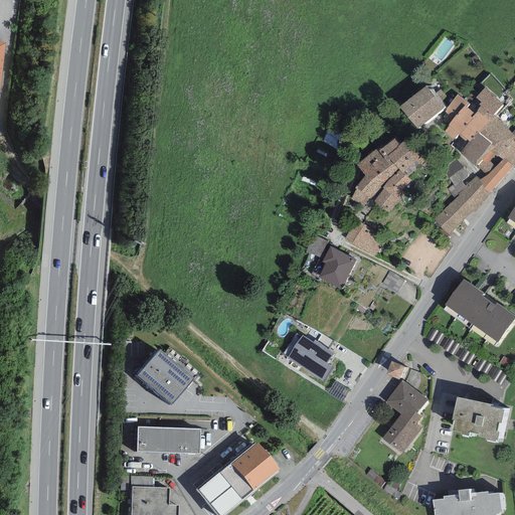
[(426,86),(398,108),(416,130),(445,108),(426,86)]
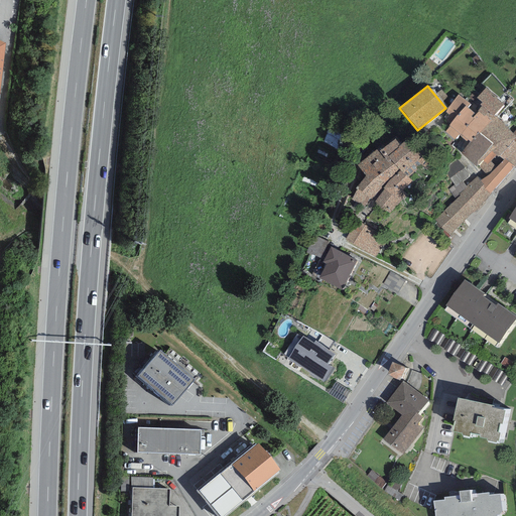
[(486,115),(491,120),(496,116),(494,115),(504,105),(486,88),(477,98),(482,103),(480,105),(482,106),(478,111),(484,117),(486,115)]
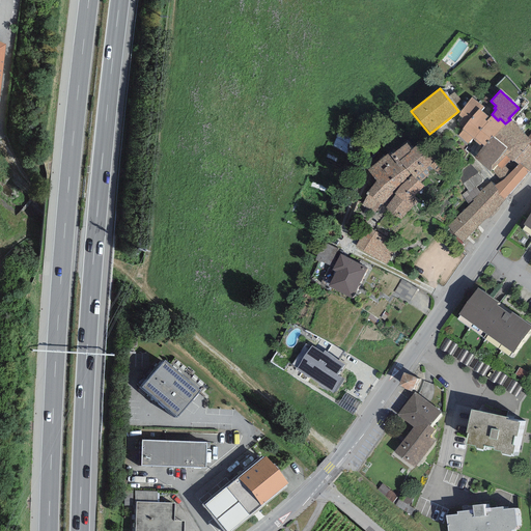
[(483,107),(471,98),(458,115),(467,122),(462,130),(463,131),(458,135),(468,144),(472,139),(473,139),(487,122),(486,120),(490,117),(480,110),(483,107)]
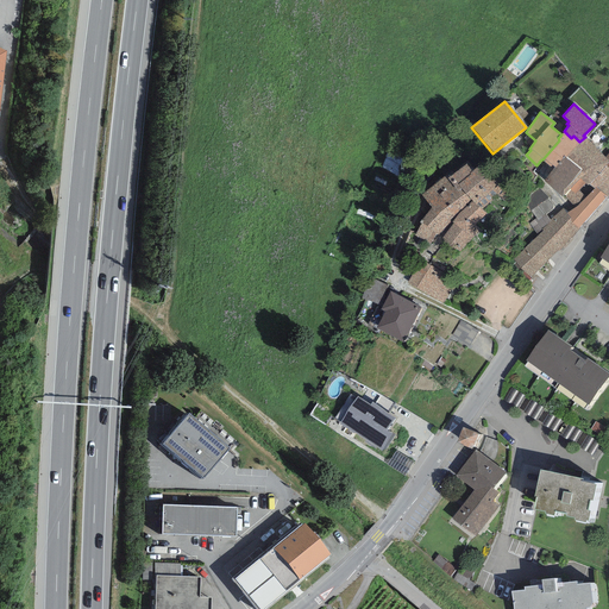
[(564,131),(562,135),(558,138),(559,140),(542,159),(550,167),(552,164),(554,167),(564,156),(565,158),(579,142),(573,136),(571,138),(564,131)]
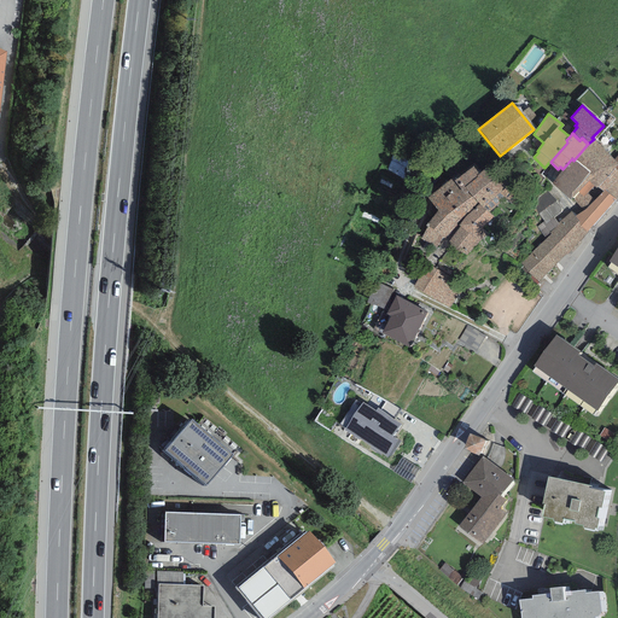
[(614,159),(594,139),(588,144),(573,161),(589,172),(583,179),(588,181),(594,187),(596,188),(598,187),(614,169),(617,164),(617,163),(613,161),(614,159)]
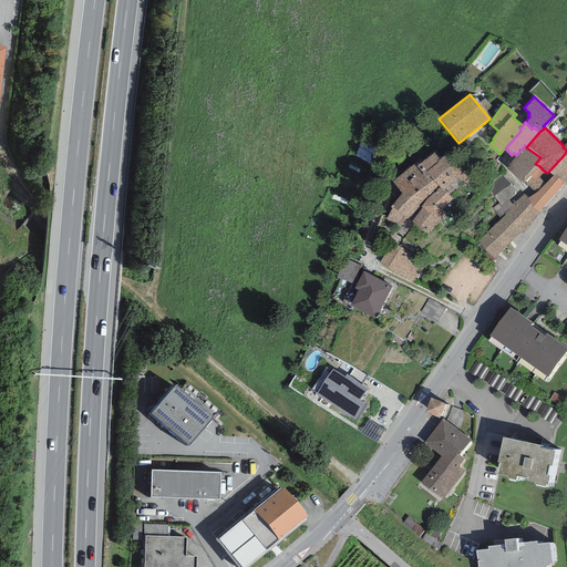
[(526,147),(525,145),(516,155),(506,168),(523,184),(525,182),(539,166),(535,164),(540,157),(526,147)]
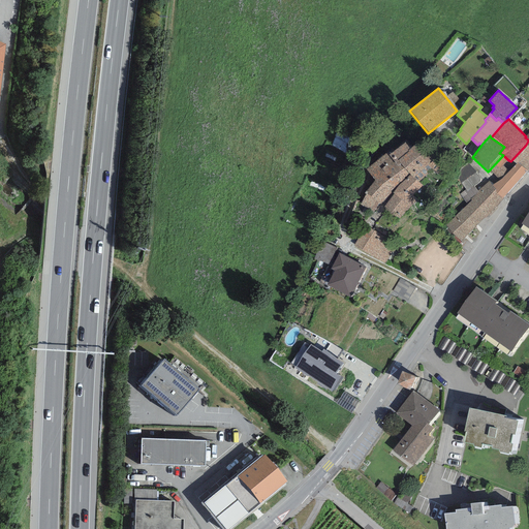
[(385,153),(366,168),(375,181),(365,192),(360,205),(374,212),(378,204),(399,218),(416,201),(411,196),(423,187),(419,181),(437,166),(417,143),(409,149),(405,142),(387,156),(385,153)]
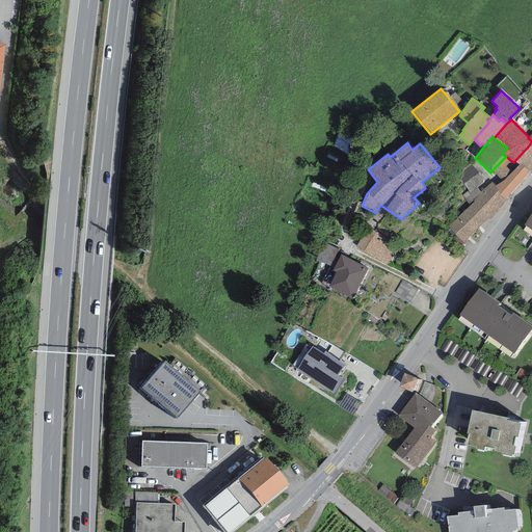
[(530,173),(531,169),(531,147),(529,145),(514,161),(520,164),(521,163),(530,171),(530,173)]
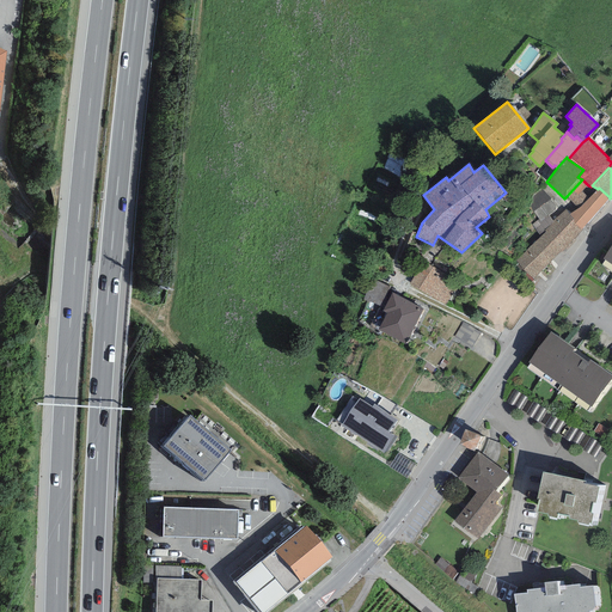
[(588,185),(582,179),(573,190),(576,195),(582,190),(588,185)]
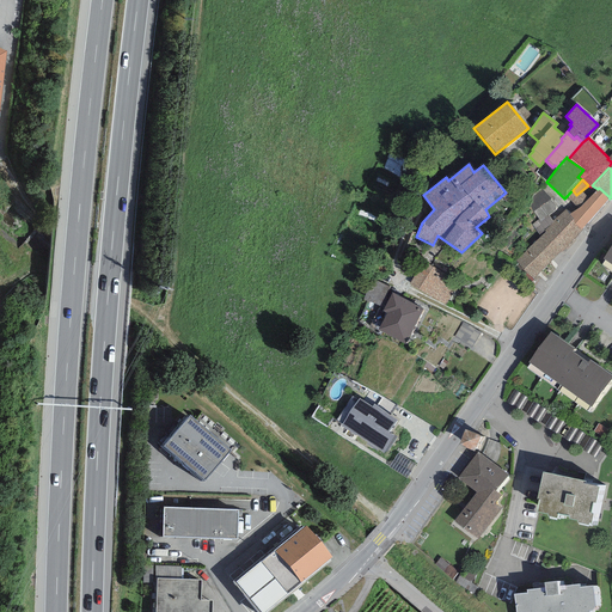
[(610,197),(599,188),(598,189),(588,199),(582,190),(576,195),(573,190),(567,196),(577,209),(573,213),(569,214),(582,231),(583,227),(610,197)]
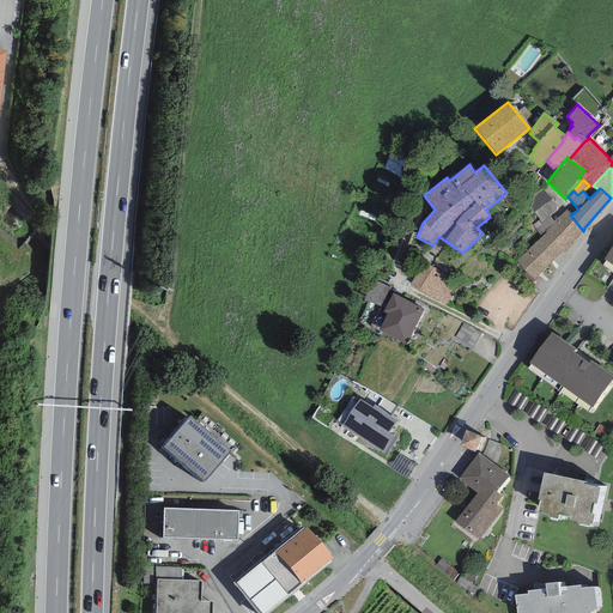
[(558,208),(542,189),(533,196),(530,207),(540,219),(533,225),(541,236),(546,231),(554,223),(553,222),(550,216),(558,208)]
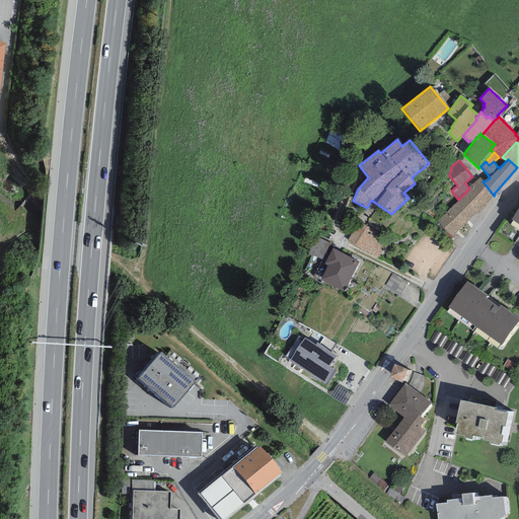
[(483,181),(479,177),(468,188),(469,189),(462,196),(477,212),(494,196),(483,181)]
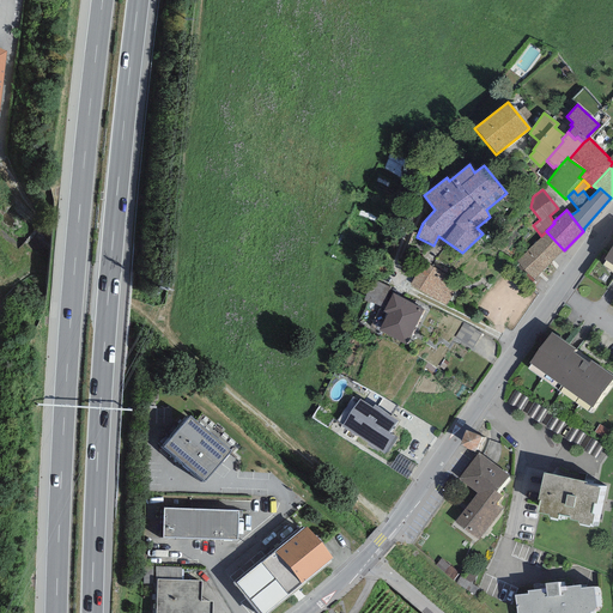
[(535,280),(564,250),(546,231),(541,236),(516,261),(535,280)]
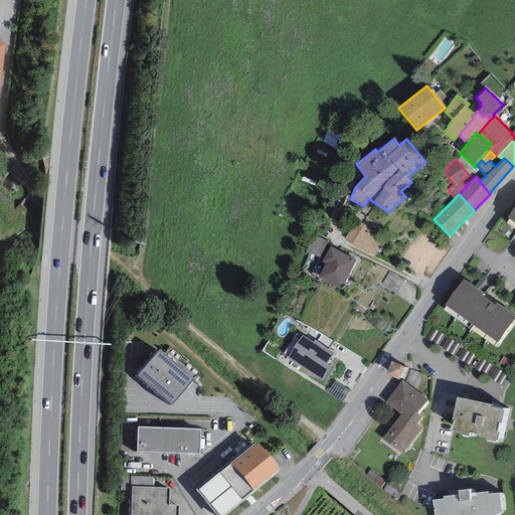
[(385,236),(353,220),(343,240),(374,256),(385,236)]
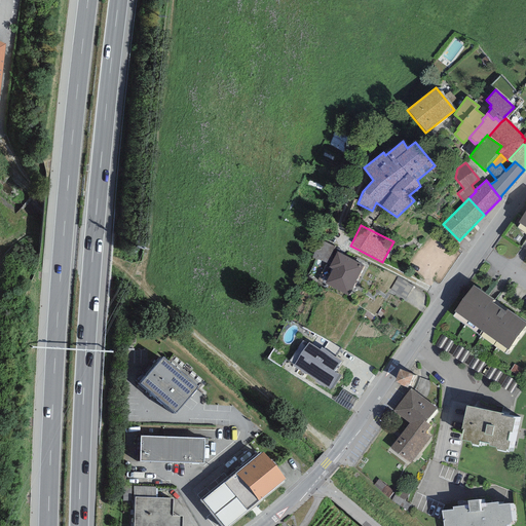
[(334,247),(316,239),(312,258),(327,263),(334,247)]
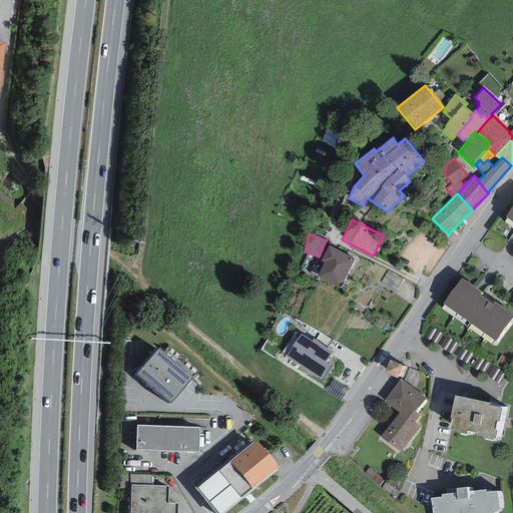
[(355,259),(329,245),(321,261),(324,262),(317,277),(340,288),(355,259)]
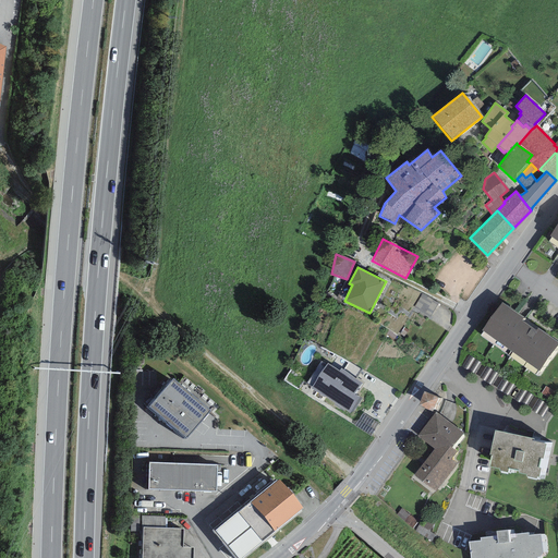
[(557,343),(557,342),(501,302),(482,330),(538,371),(557,343)]
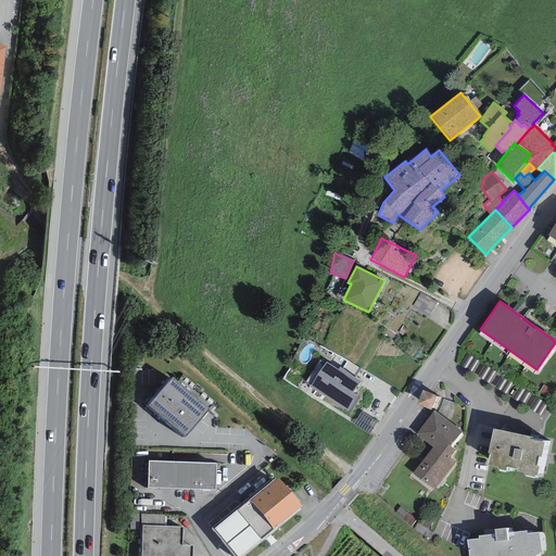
[(338,369),(327,362),(310,387),(349,413),(359,397),(353,393),(361,382),(340,367),(338,369)]
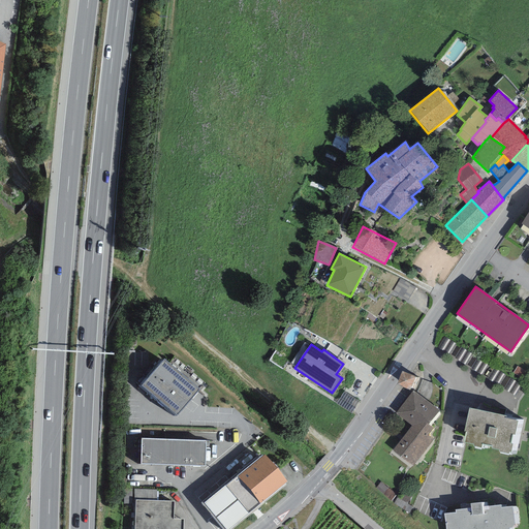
[(272,363),(286,372),(293,362),(279,352),(272,363)]
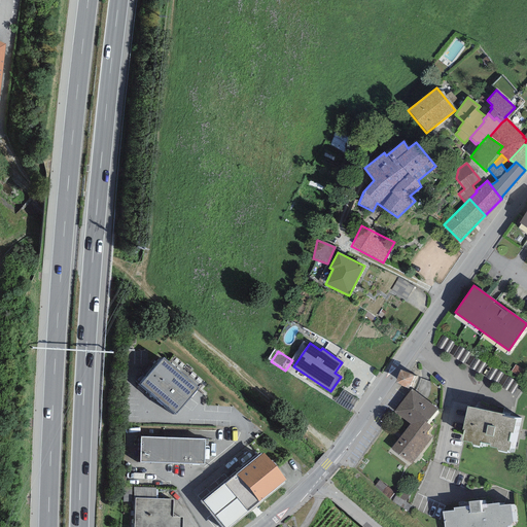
[(199,388),(164,358),(141,384),(176,414),(199,388)]
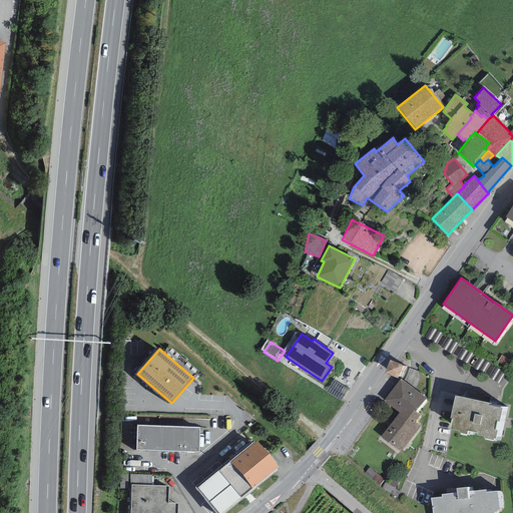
[(402,366),(390,360),(384,373),(397,379),(402,366)]
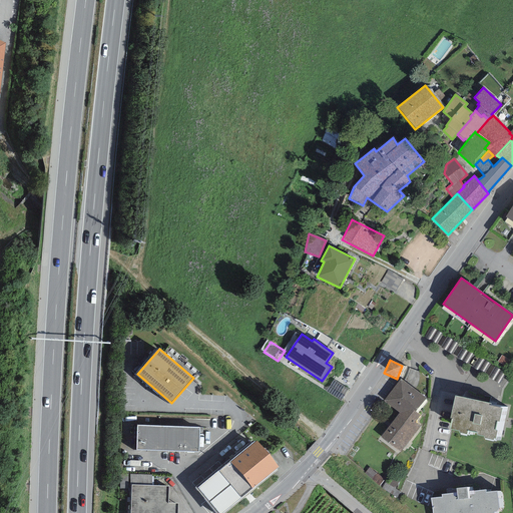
[(426,398),(401,379),(384,401),(400,413),(406,405),(416,412),(426,398)]
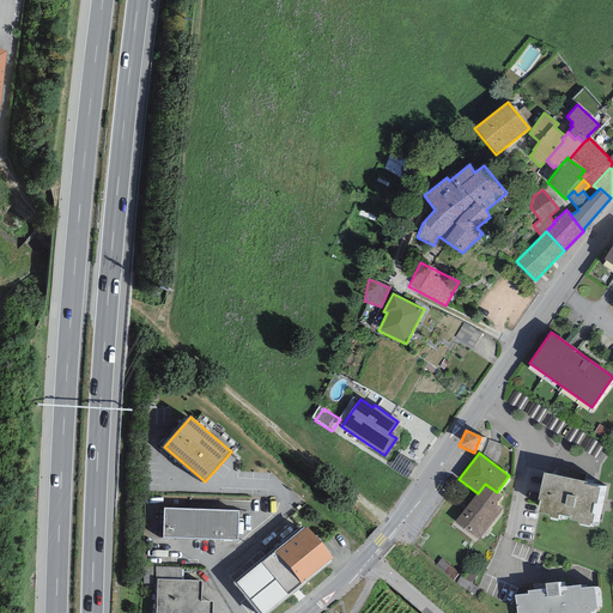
[(416,466),(399,455),(389,468),(407,479),(416,466)]
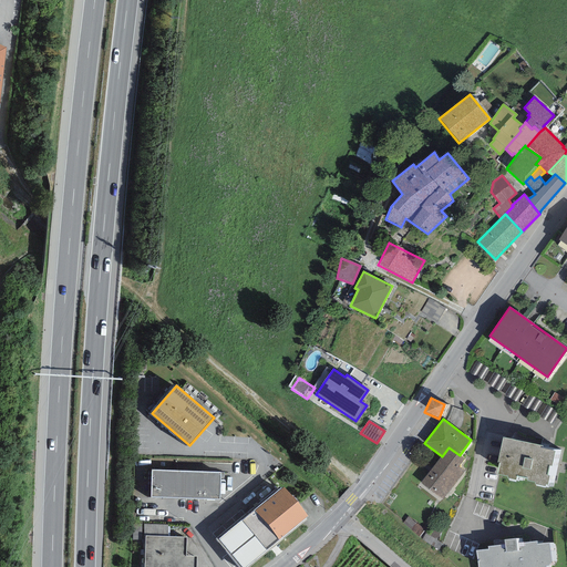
[(543,446),(503,437),(503,439),(497,463),(500,463),(497,474),(507,476),(507,478),(515,481),(516,475),(527,478),(527,481),(535,482),(535,484),(545,486),(545,484),(547,485),(549,476),(546,475),(548,466),(552,466),(555,451),(542,449),(543,446)]
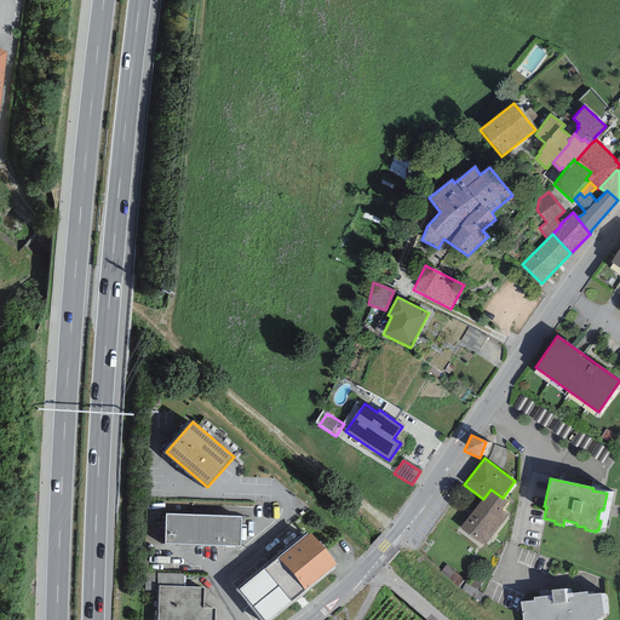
[(507,503),(503,498),(491,489),(483,499),(460,528),(483,546),(507,515),(501,510),(507,503)]
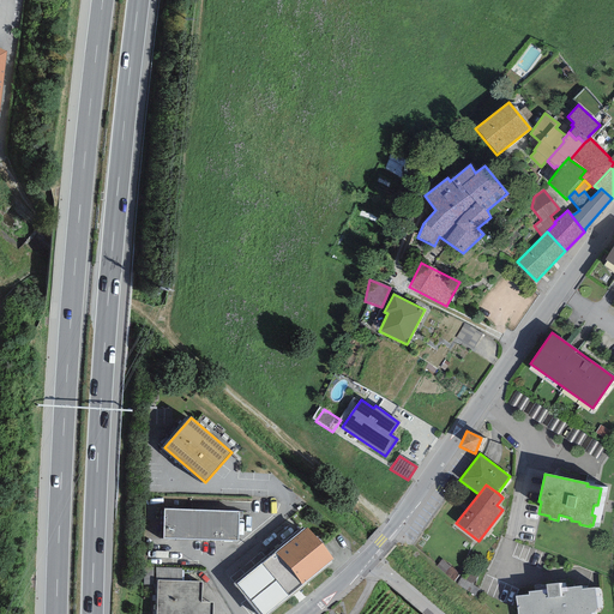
[(239,512),(164,509),(163,539),(238,541),(239,512)]
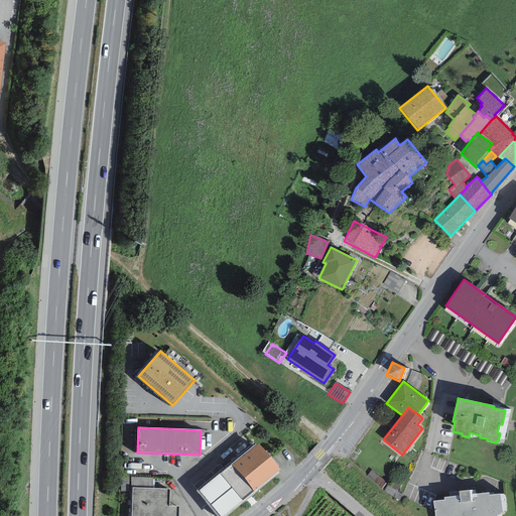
[(280,470),(258,442),(253,446),(251,444),(197,490),(217,515),(226,515),(279,473),(278,472),(280,470)]
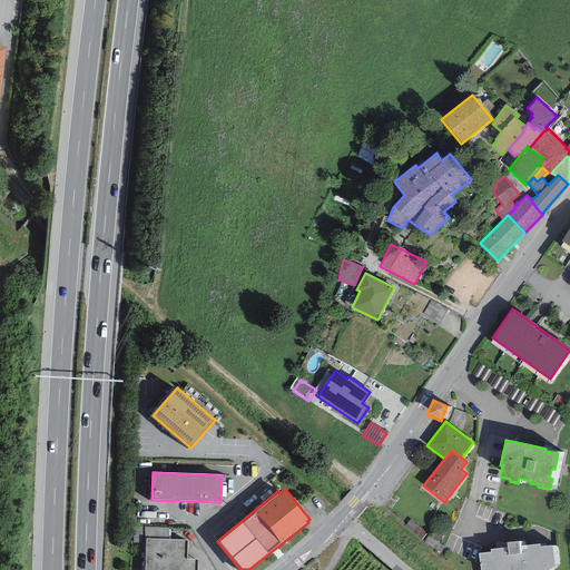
[(143,527),(133,527),(133,543),(143,543),(143,527)]
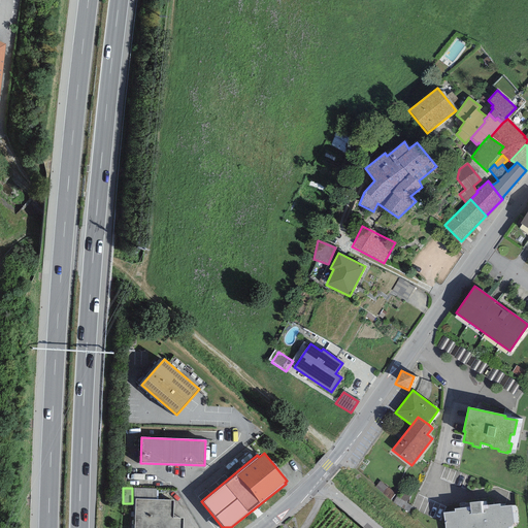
[(136,499),(156,499),(156,489),(134,488),(134,499),(136,499)]
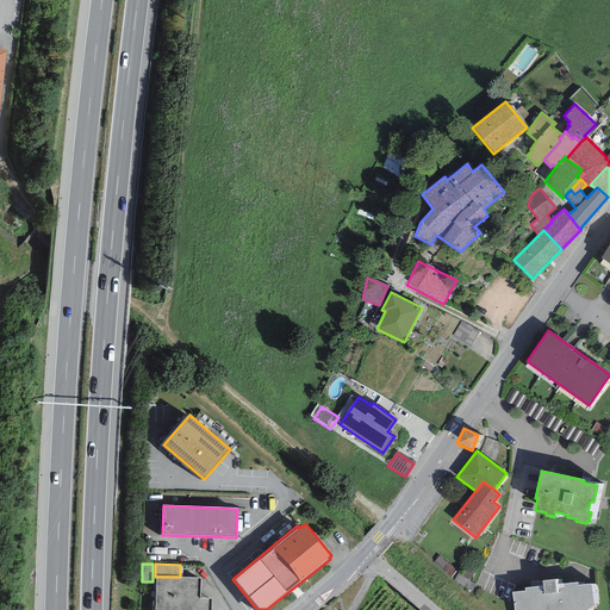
[(180,577),(157,577),(155,609),(210,609),(211,598),(200,598),(201,578),(180,577)]
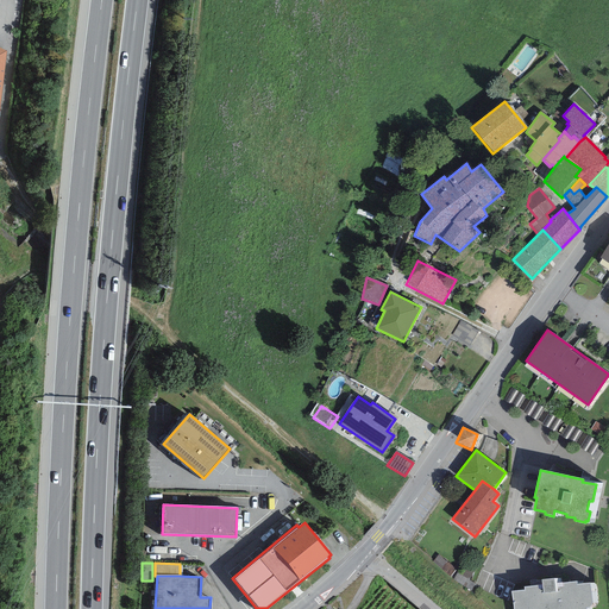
[(541,585),(523,588),(525,590),(512,591),(514,608),(585,608),(586,608),(590,608),(592,603),(590,584),(576,584),(576,582),(554,583),(554,578),(541,579),(541,585)]
